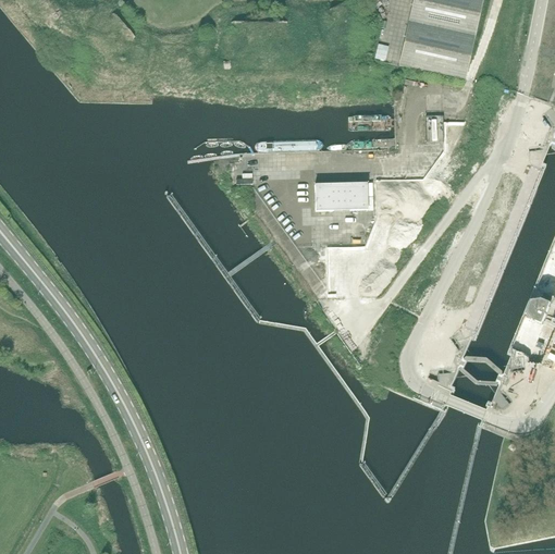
[(333,9),(348,0),(346,0),(332,8),(333,9)]
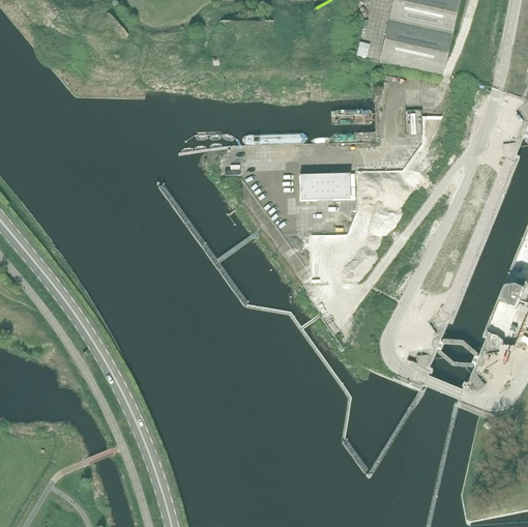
[(452,33),(459,0),(394,0),(390,20),(452,33)]
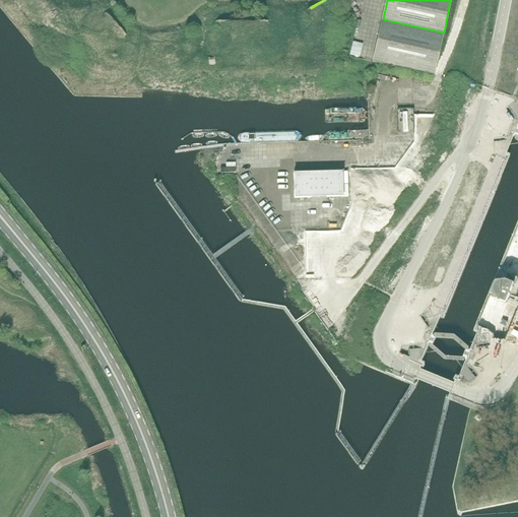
[(435,73),(444,33),(383,19),(375,59),(435,73)]
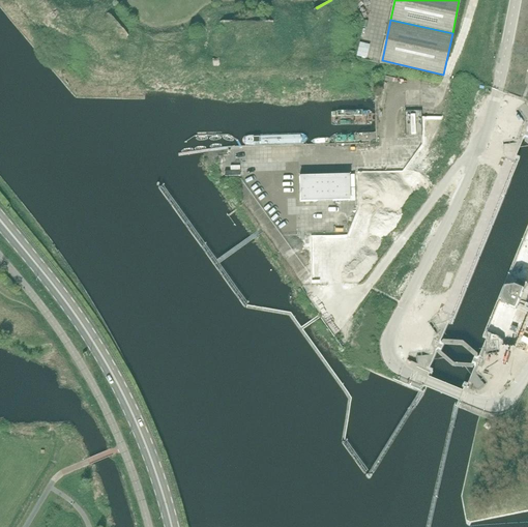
[(429,134),(429,120),(432,120),(431,108),(414,108),(415,134),(429,134)]
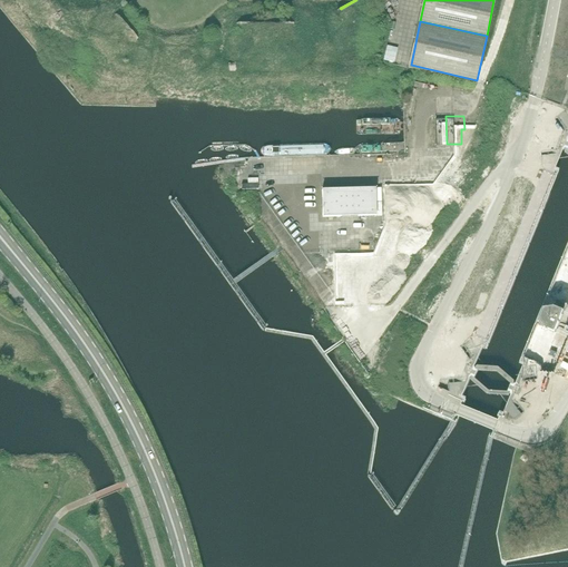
[(324,214),(378,213),(378,185),(324,187),(324,214)]
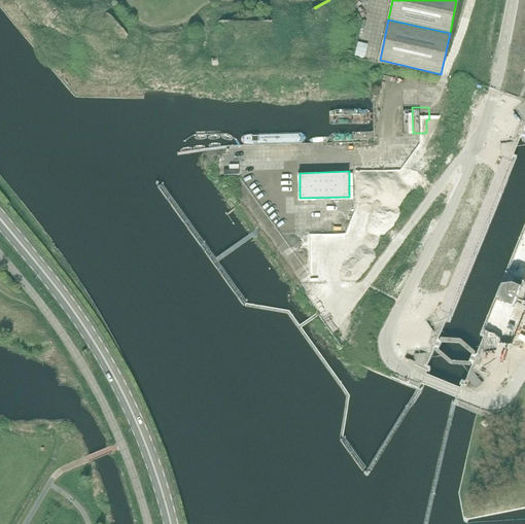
[(517,302),(522,288),(513,284),(505,285),(502,291),(508,298),(517,302)]
